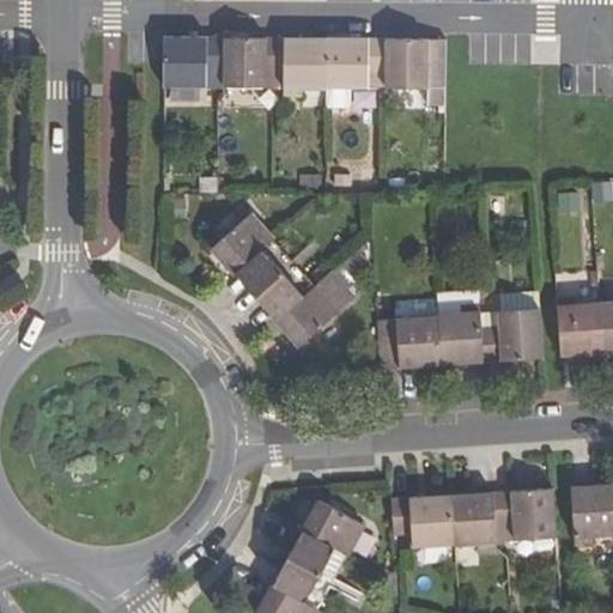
[(164,37),(164,85),(206,86),(225,85),(225,38),(164,37)]
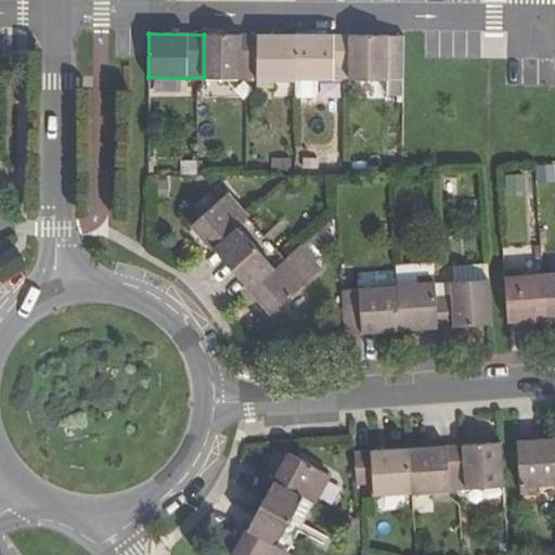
[(204,35),(204,77),(257,78),(257,66),(258,36),(204,35)]
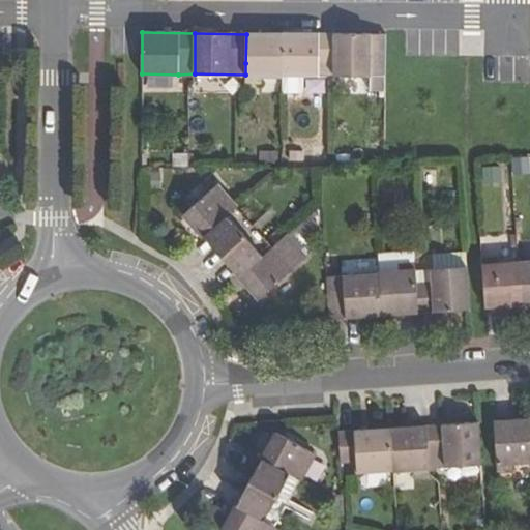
[(245,75),(245,85),(262,85),(262,78),(283,79),(283,75),(283,34),(246,34),(245,63),(245,75)]
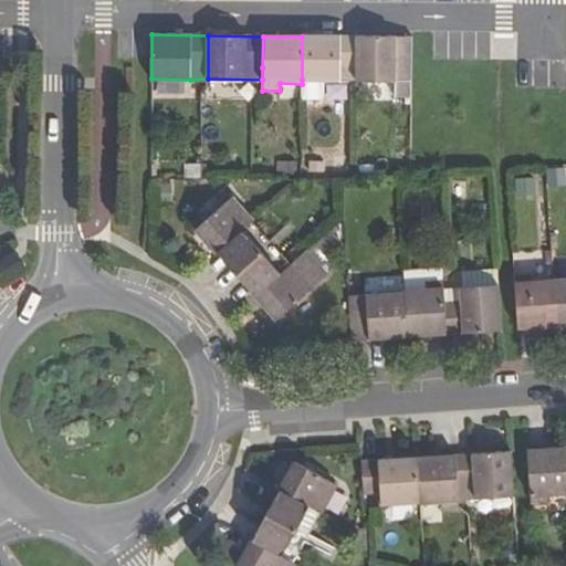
[(302,37),(302,80),(341,80),(341,67),(357,67),(357,37),(302,37)]
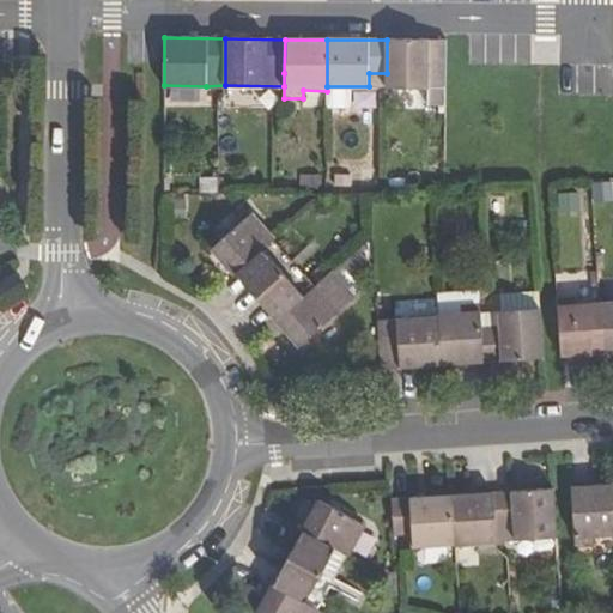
[(387,73),(387,87),(428,87),(428,107),(445,107),(447,74),(447,40),(387,40),(387,73)]
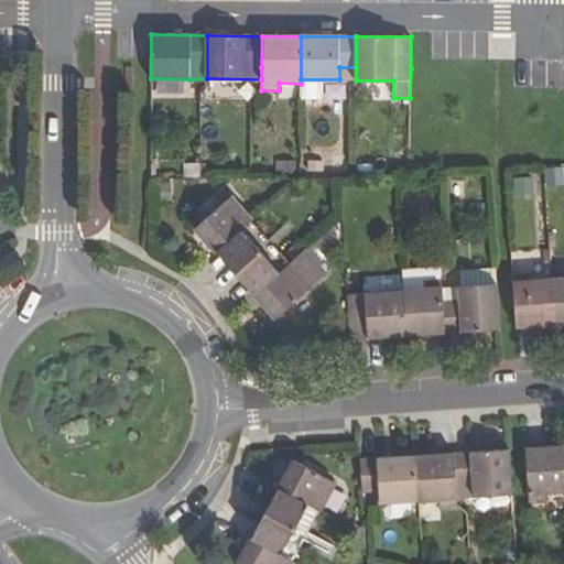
[(196,229),(217,252),(252,220),(232,197),(196,229)]
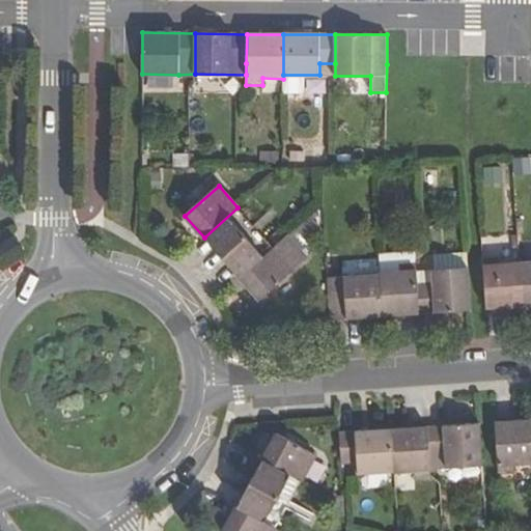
[(204,238),(241,277),(273,247),(238,207),(204,238)]
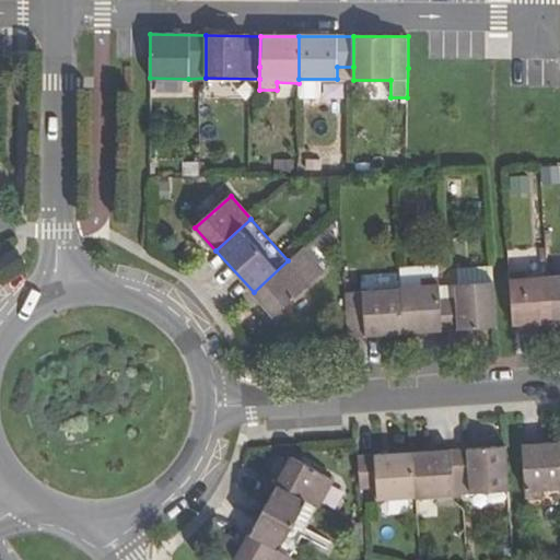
[(254,292),(276,317),(282,312),(279,308),(322,271),(302,248),(288,260),(254,292)]
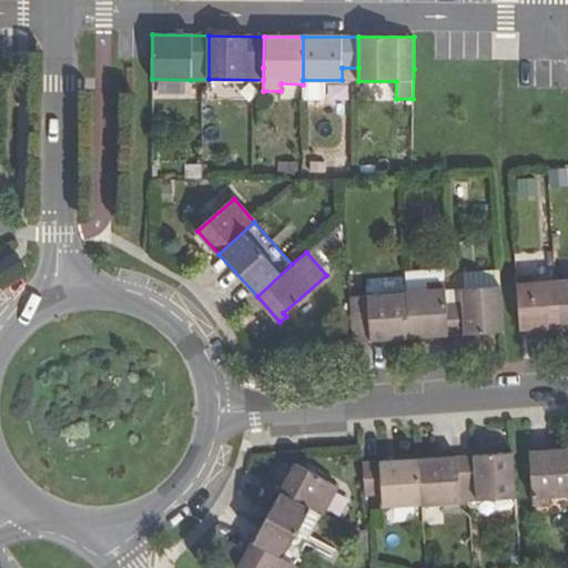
[(446,305),(445,282),(452,273),(452,270),(405,272),(406,291),(406,295),(409,340),(448,336),(446,305)]
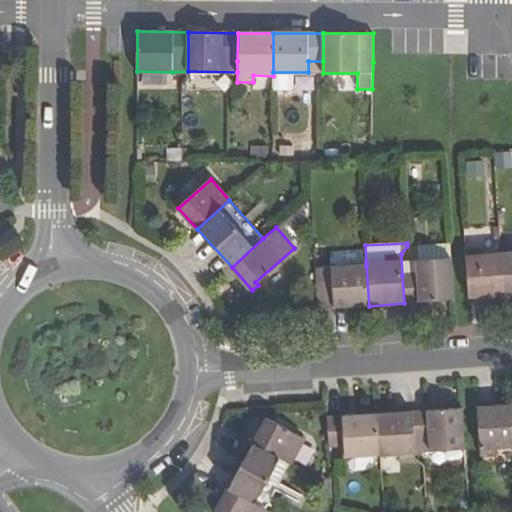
[(450,259),(449,245),(417,247),(418,261),(450,259)]
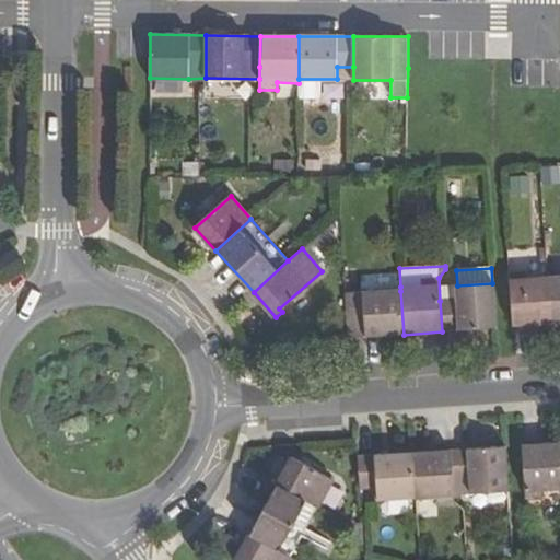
[(509,272),(513,327),(550,324),(547,275),(526,278),(525,271),(509,272)]
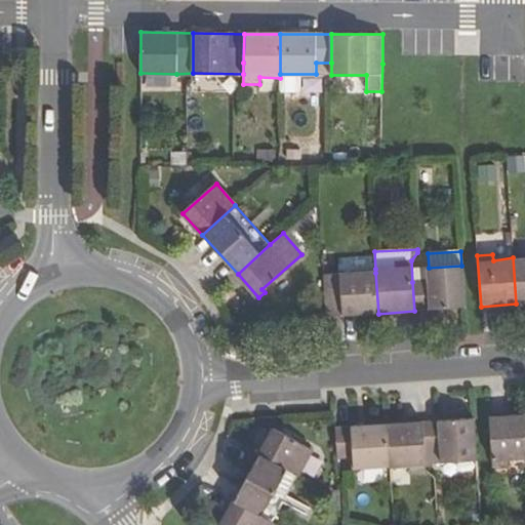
[(524,256),(513,257),(516,304),(524,303),(524,256)]
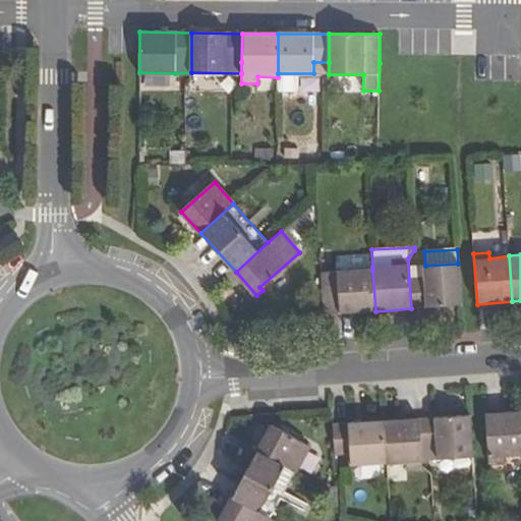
[(409,280),(411,308),(461,305),(458,264),(425,266),(423,267),(424,278),(409,280)]
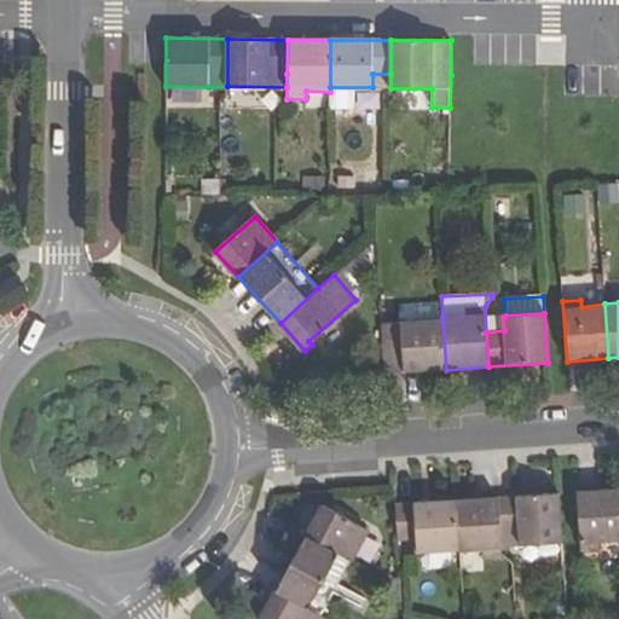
[(383,339),(386,374),(446,370),(443,322),(401,324),(403,337),(383,339)]
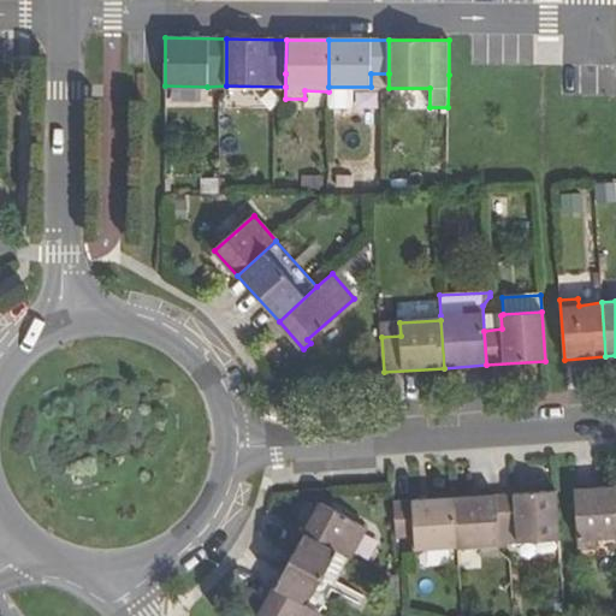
[(615,486),(574,491),(579,549),(599,548),(599,539),(615,538),(615,486)]
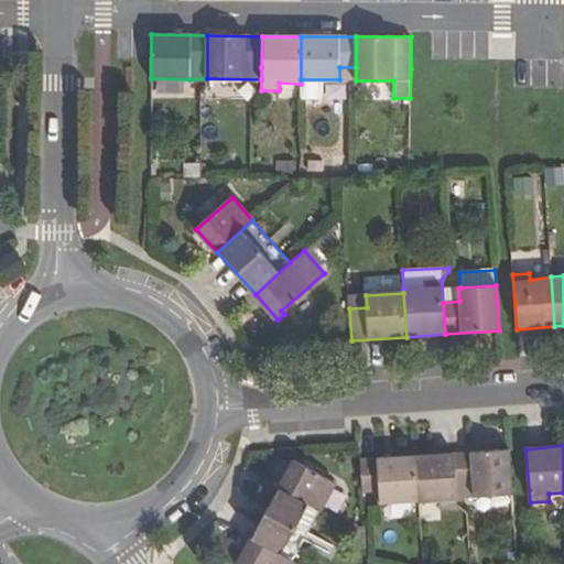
[(474,484),(475,497),(512,495),(510,449),(454,454),(456,486),(474,484)]
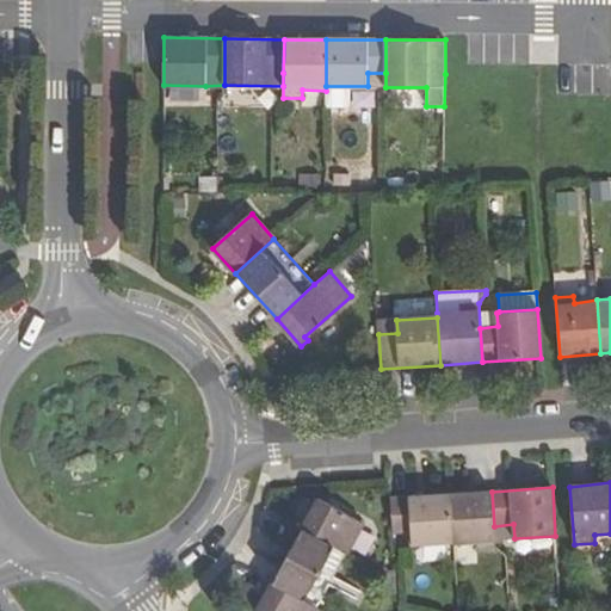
[(455,542),(455,544),(477,543),(479,550),(497,548),(494,526),(492,492),(451,494),(455,542)]
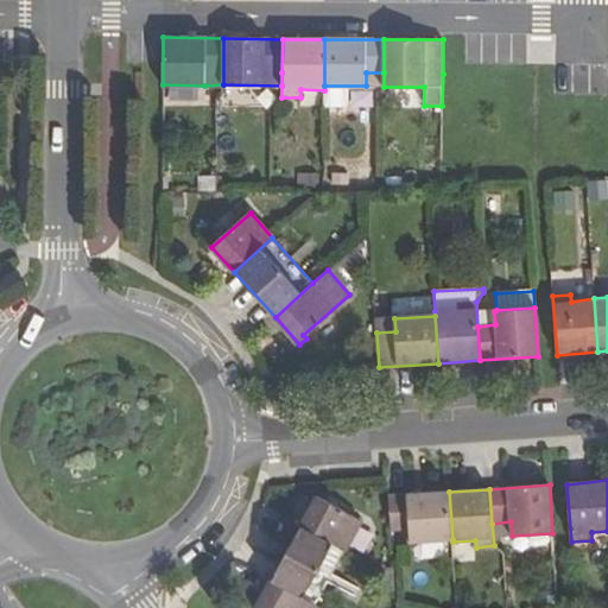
[(409,530),(409,543),(453,539),(449,492),(388,495),(392,530),(409,530)]
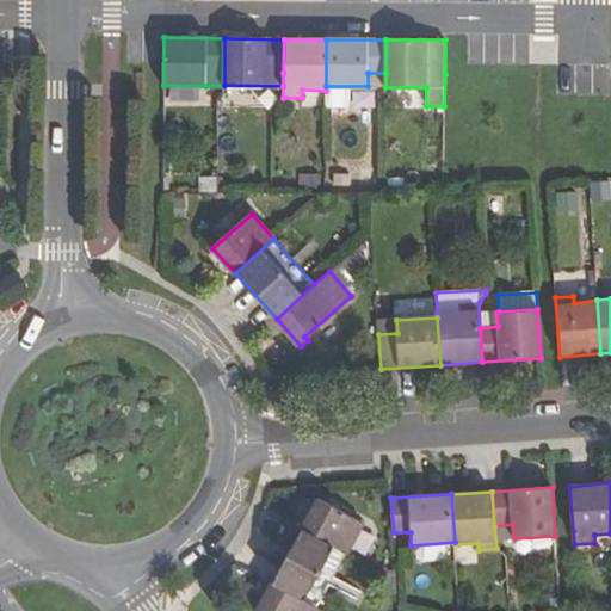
[(320,497),(303,528),(345,551),(363,519),(320,497)]
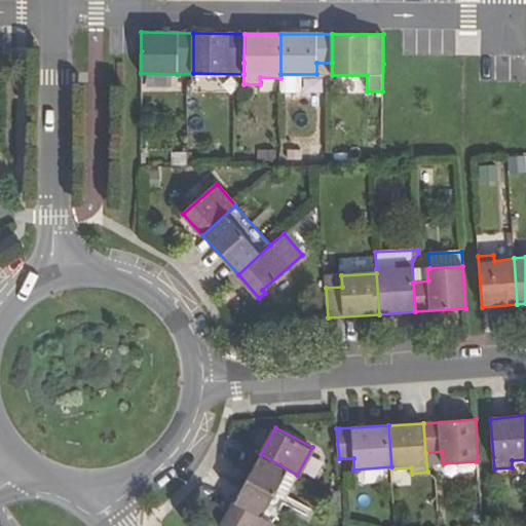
[(261,454),(235,501),(272,521),(297,475),(261,454)]
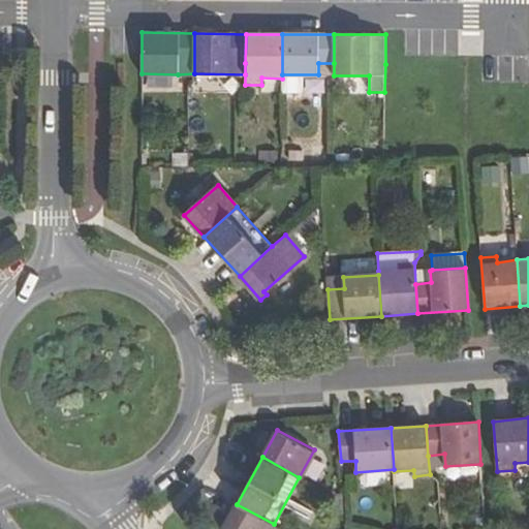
[(237,504),(223,528),(271,528),(274,524),(237,504)]
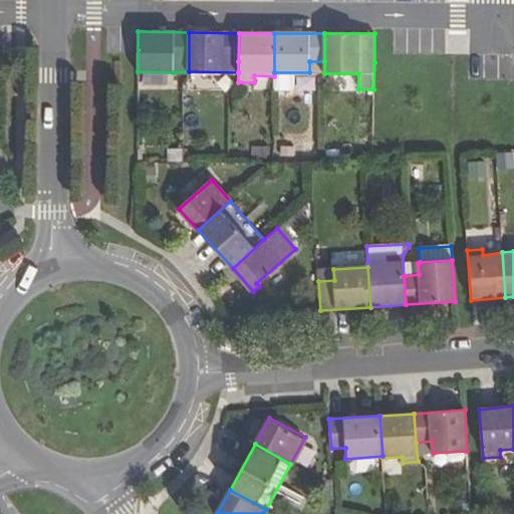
All buildings are outlined.
